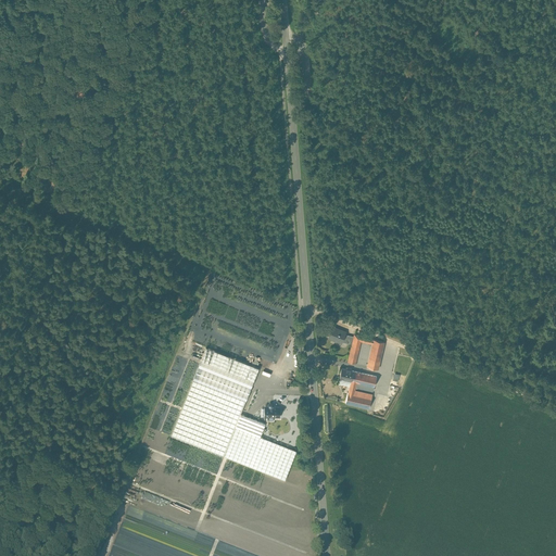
[(337,330),(332,328),(328,338),(342,342),(345,332),(337,329),(337,330)]
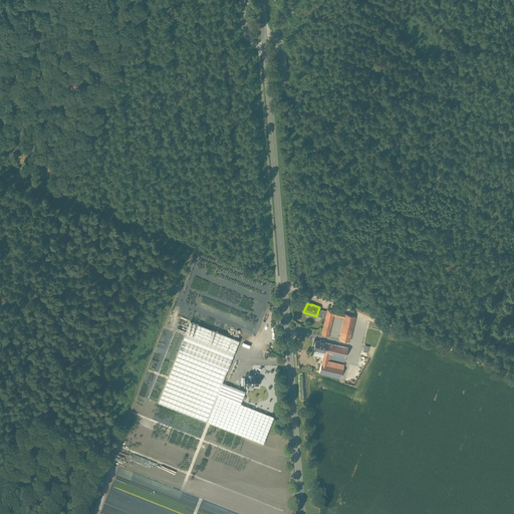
[(346,313),(327,309),(327,311),(325,318),(323,326),(330,328),(333,315),(344,318),(346,313)]
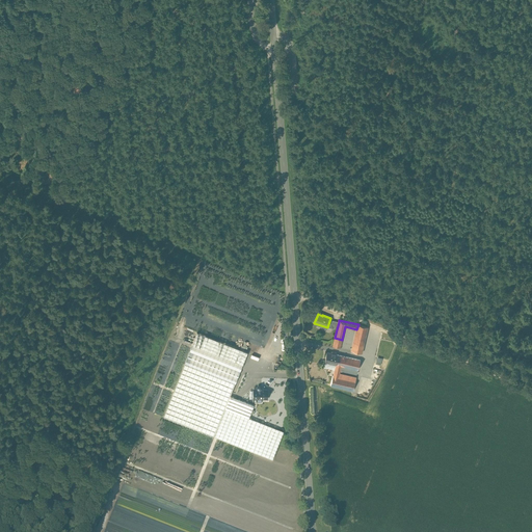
[(368,327),(358,324),(356,329),(351,350),(361,353),(368,327)]
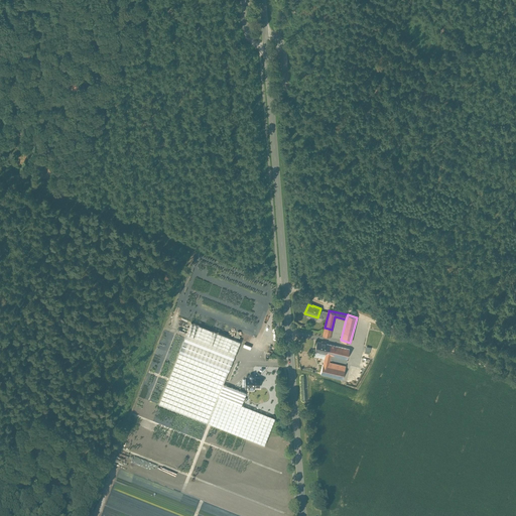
[(240,342),(191,321),(158,403),(264,445),(275,418),(241,405),(219,396),(218,398),(213,396),(217,384),(223,386),(223,384),(240,342)]
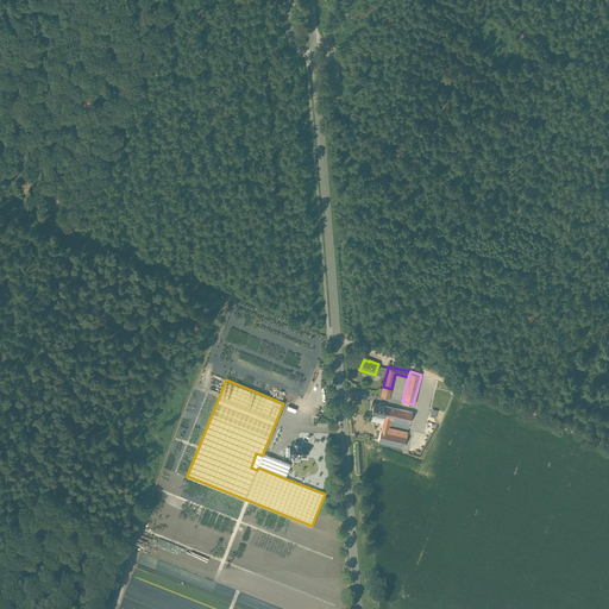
[(391,389),(383,387),(381,396),(389,397),(391,389)]
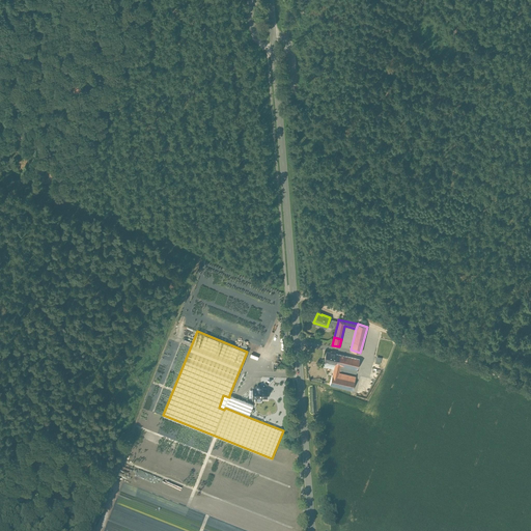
[(331,353),(326,352),(324,361),(332,363),(334,354),(335,354),(335,353),(331,352),(331,353)]
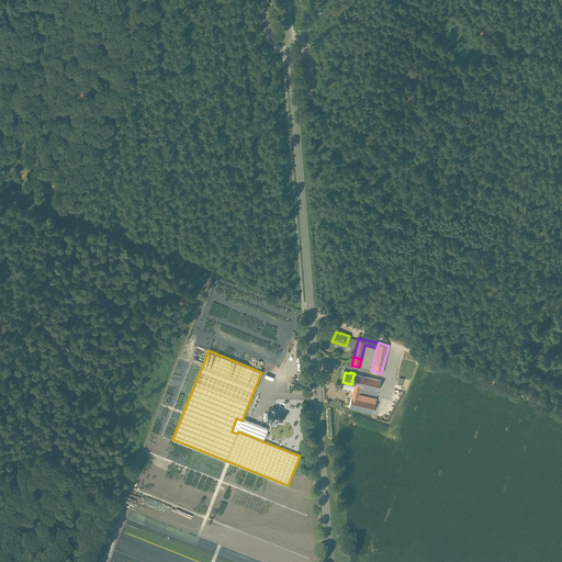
[(355,374),(353,374),(351,384),(355,385),(361,386),(364,388),(367,378),(355,374)]
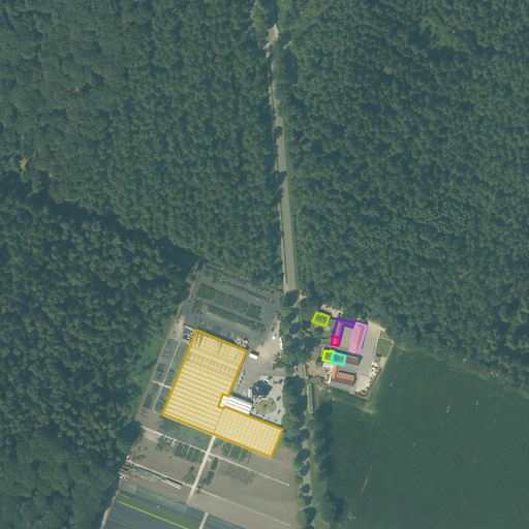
[(359,359),(345,355),(343,365),(355,368),(359,359)]
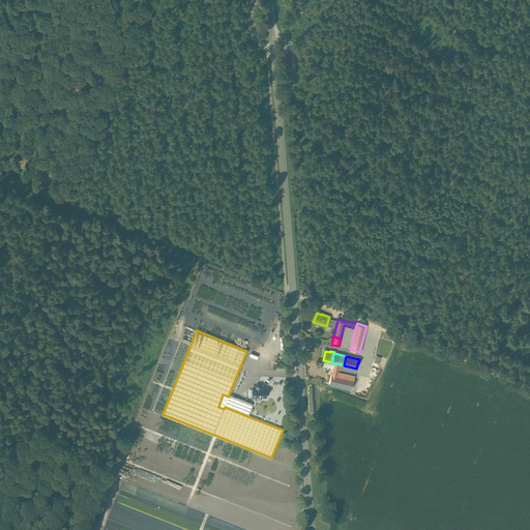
[(341,364),(334,363),(332,375),(331,375),(329,383),(352,389),(354,380),(337,376),(341,364)]
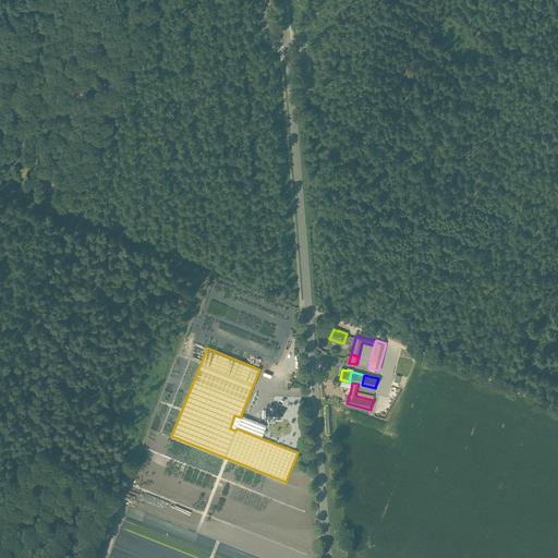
[(275,408),(275,405),(269,405),(269,408),(266,408),(266,419),(270,419),(270,422),(274,422),(274,417),(280,417),(280,409),(275,408)]
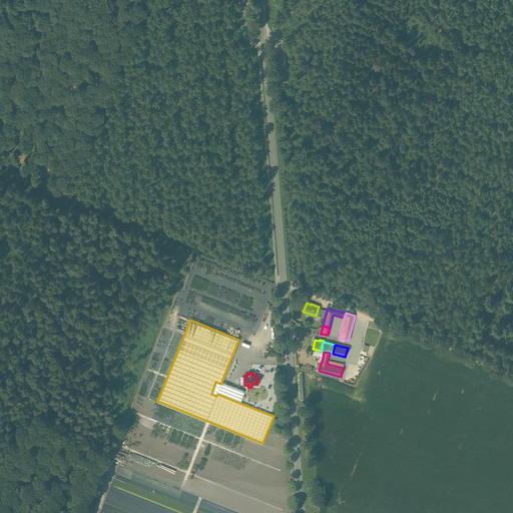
[(244,391),(221,382),(221,384),(215,382),(211,394),(216,396),(217,394),(239,403),(244,391)]
